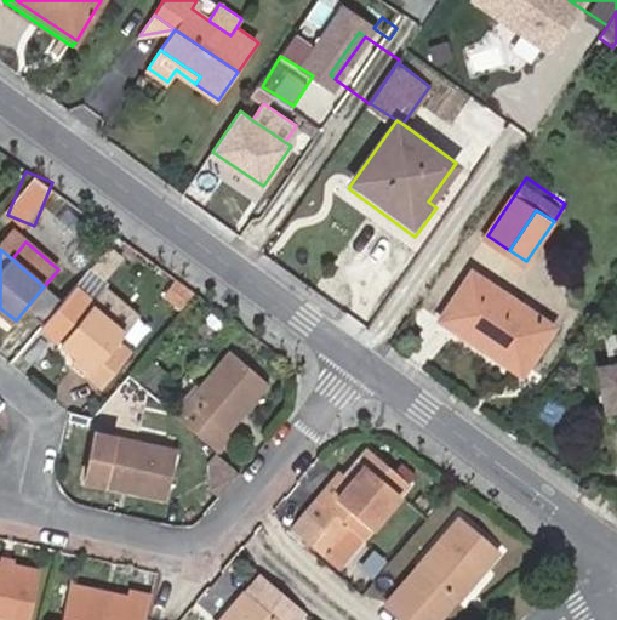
[(496,345),(525,364),(553,324),(475,271),(445,317),(493,350),(496,345)]
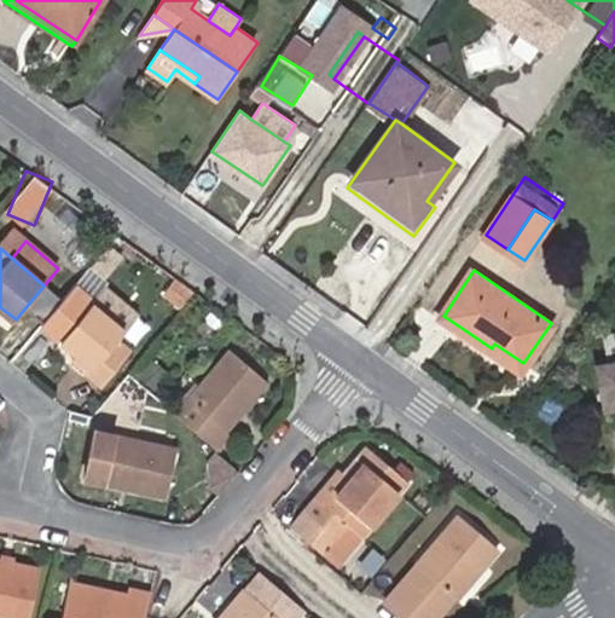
[(184,279),(173,293),(177,296),(187,283),(184,279)]
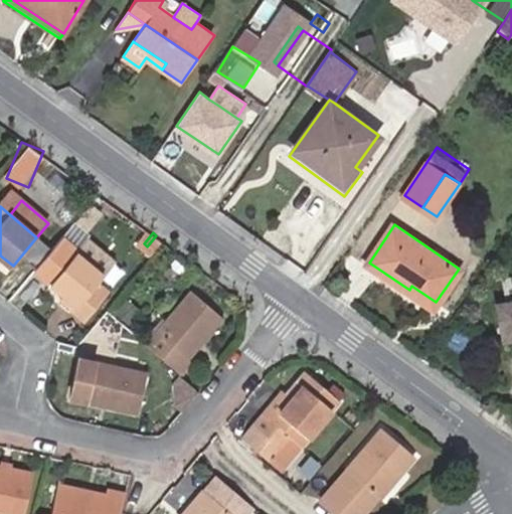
[(156,235),(147,246),(158,257),(169,243),(156,235)]
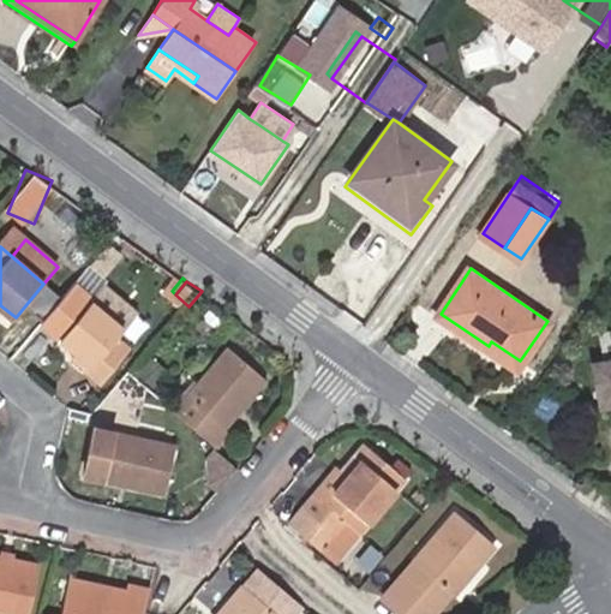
[(103,286),(60,338),(78,352),(94,365),(90,370),(102,381),(125,355),(112,344),(115,340),(137,314),(103,286)]
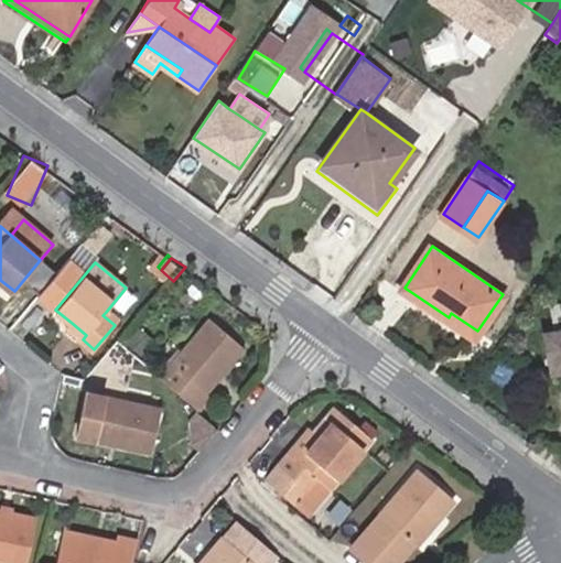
[(106,312),(103,315),(115,325),(118,321),(106,312)]
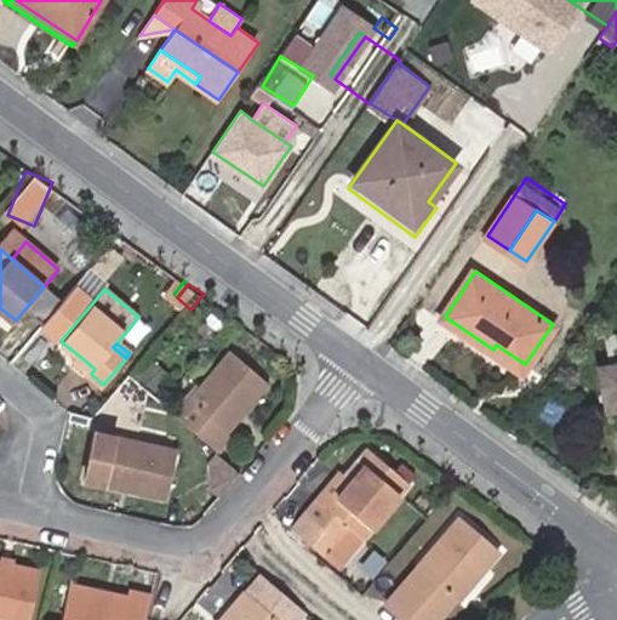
[(523,370),(525,364),(496,345),(493,350),(523,370)]
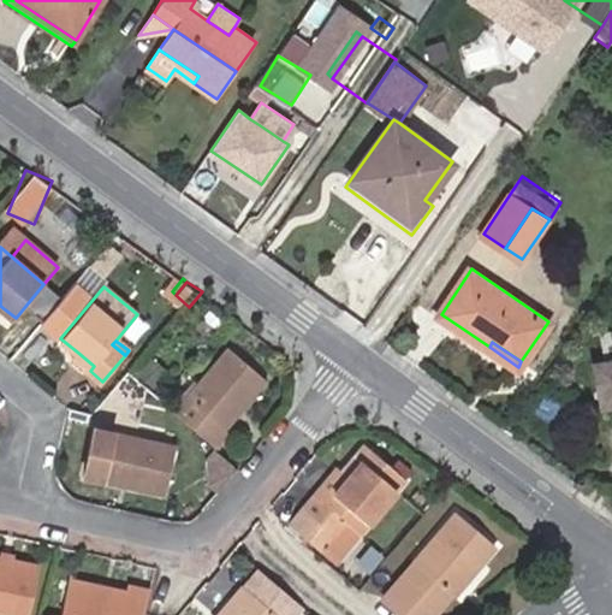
[(176,414),(215,448),(230,430),(226,427),(267,378),(231,347),(188,396),(190,397),(176,414)]
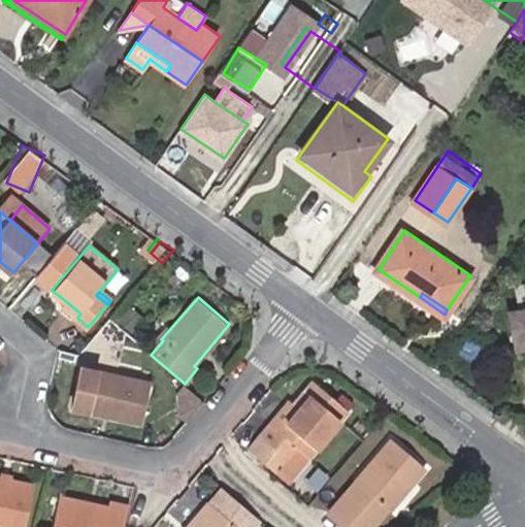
[(63,306),(77,318),(80,314),(67,302),(63,306)]
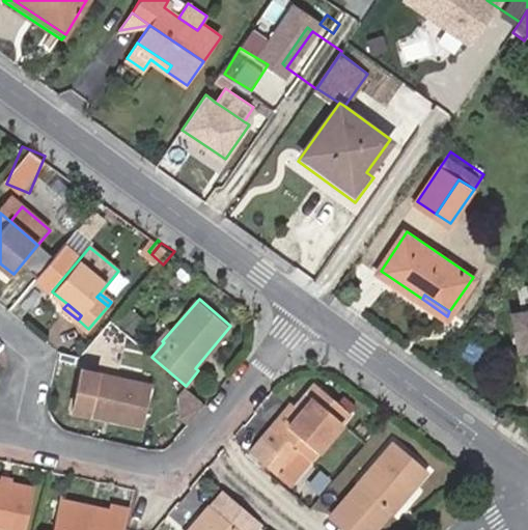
[(527,312),(515,314),(521,349),(527,347),(527,312)]
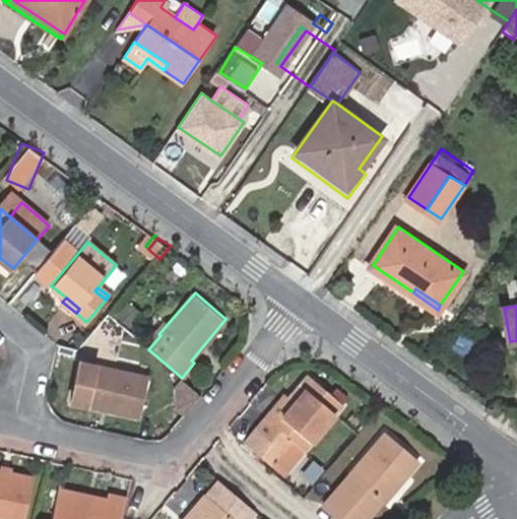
[(156,331),(143,346),(148,349),(160,335),(158,334),(156,331)]
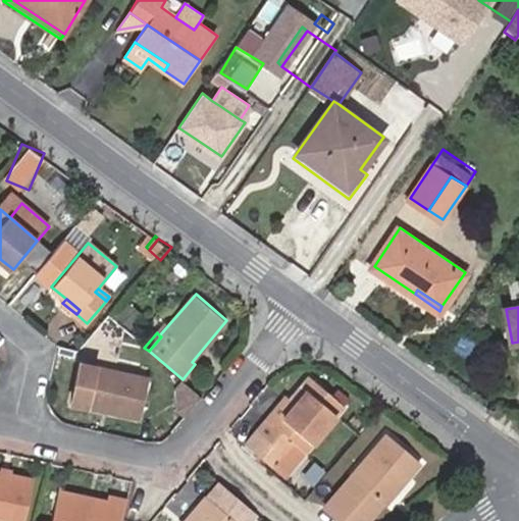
[(202,397),(162,364),(154,373),(172,389),(176,385),(197,403),(202,397)]
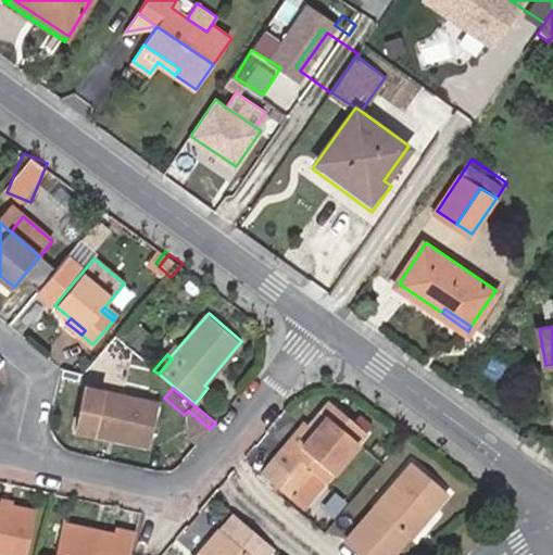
[(164,406),(103,392),(93,437),(154,451),(164,406)]
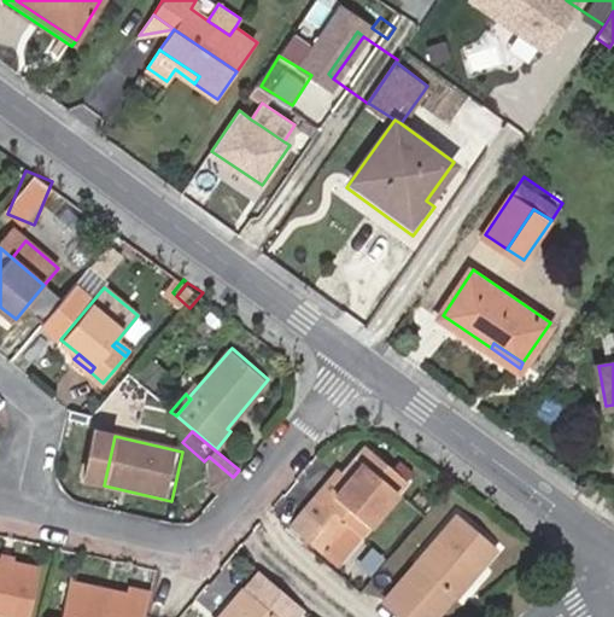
[(315,495),(292,524),(323,549),(335,535),(346,523),(361,535),(407,478),(366,444),(344,472),(321,500),(315,495)]
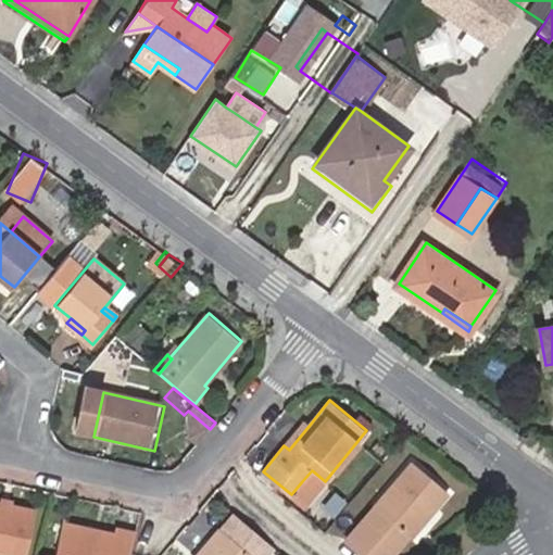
[(289,450),(310,425),(303,420),(284,445),(289,450)]
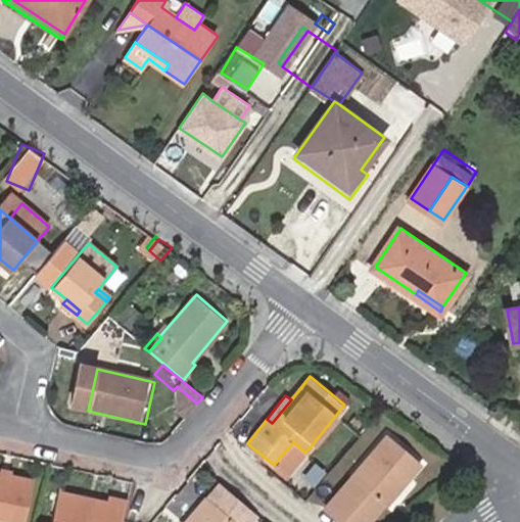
[(388,432),(342,484),(359,499),(341,519),(344,521),(365,521),(383,502),(387,502),(422,462),(388,432)]
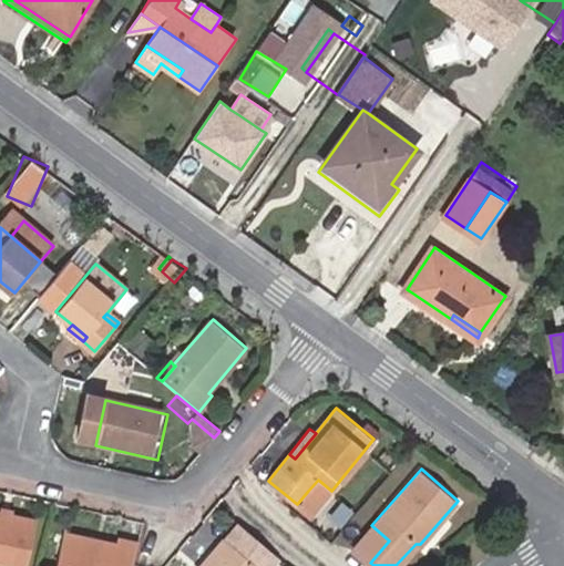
[(311,515),(331,491),(318,480),(308,491),(297,504),(311,515)]
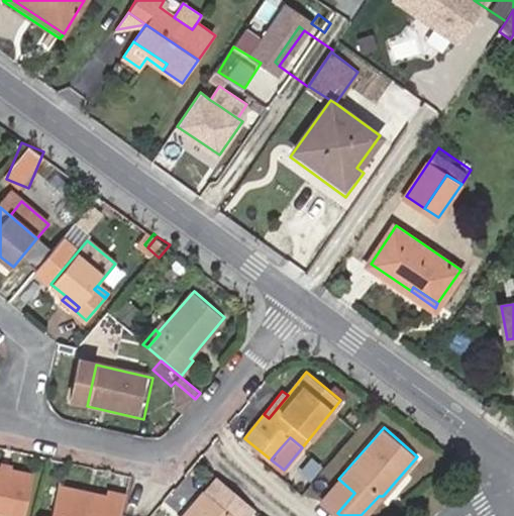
[(0,466),(0,509),(26,515),(34,474),(0,466)]
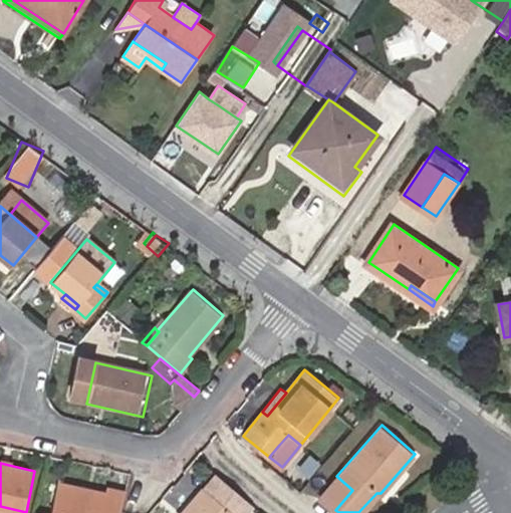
[(352,490),(336,476),(319,496),(335,510),(352,490)]
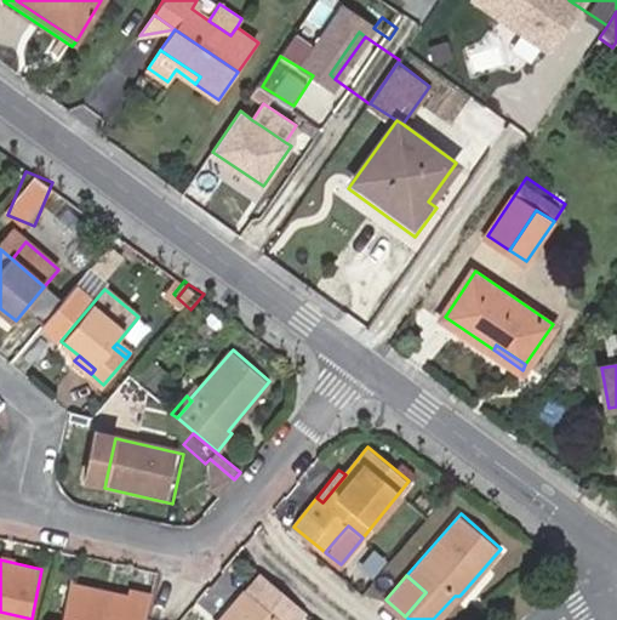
[(146,619),(147,615),(154,593),(133,589),(133,593),(72,581),(63,619),(146,619)]
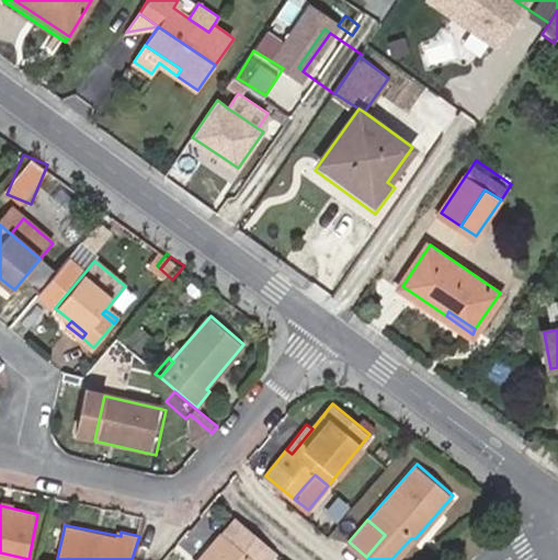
[(215,549),(204,559),(255,559),(220,530),(209,544),(215,549)]
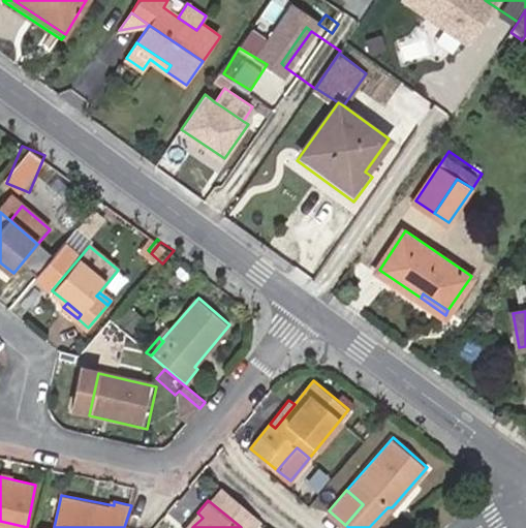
[(184,527),(192,527),(203,518),(197,513),(184,527)]
